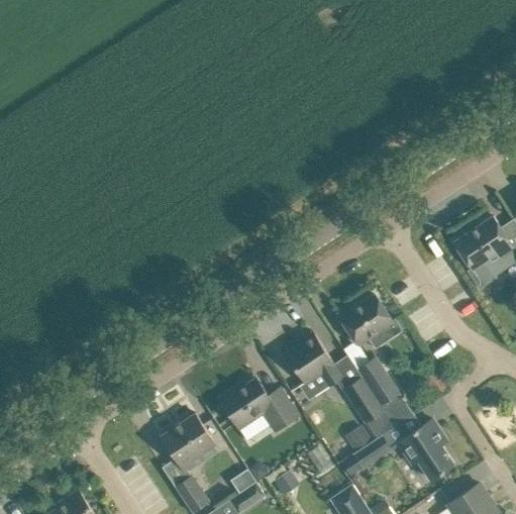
[(479,290),(495,279),(486,264),(498,255),(500,260),(514,249),(493,217),(452,243),(470,270),(467,272),(479,290)]
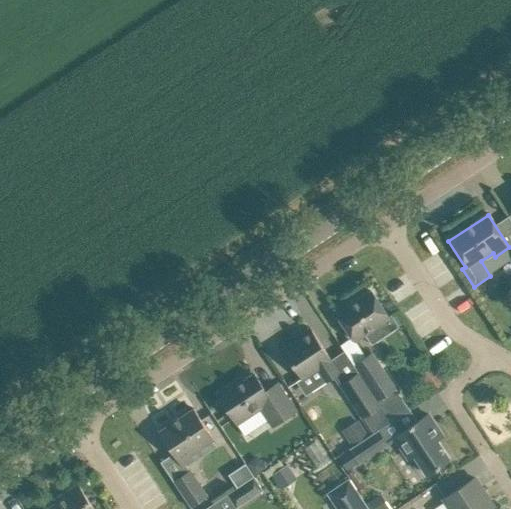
[(336,316),(354,342),(363,336),(370,346),(397,328),(389,317),(387,318),(370,293),(336,316)]
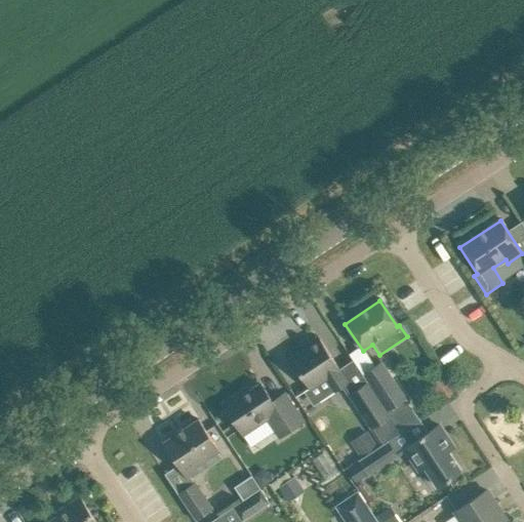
[(348,385),(330,358),(319,340),(289,361),(309,391),(325,379),(334,394),(348,385)]
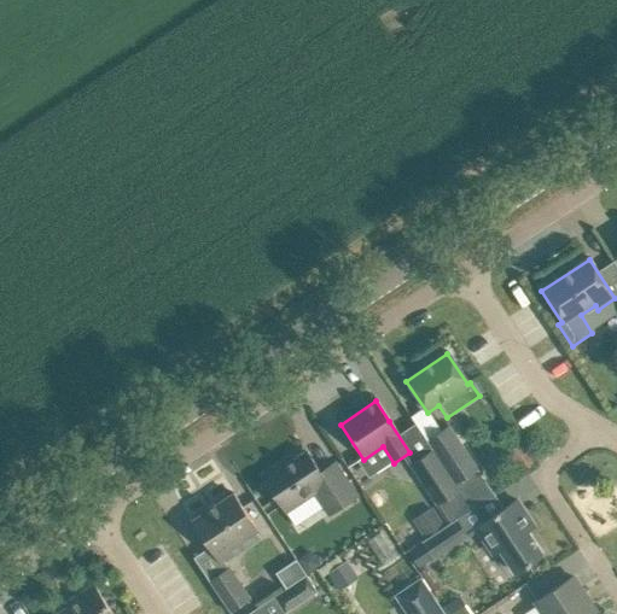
[(432,451),(471,510),(493,496),(448,428),(426,443),(432,451)]
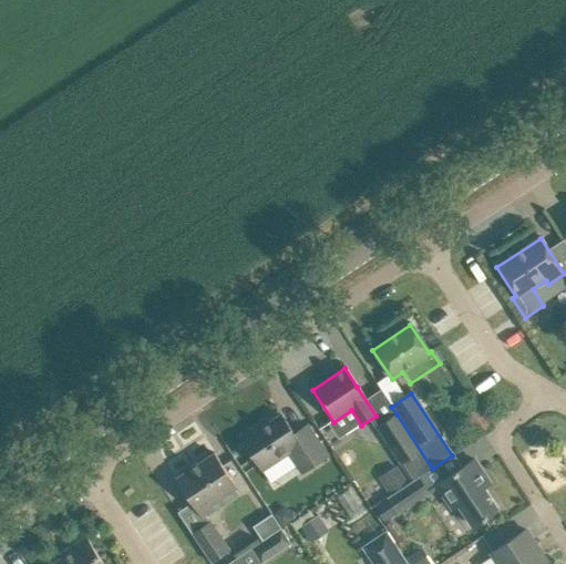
[(464,416),(475,434),(489,427),(477,408),(464,416)]
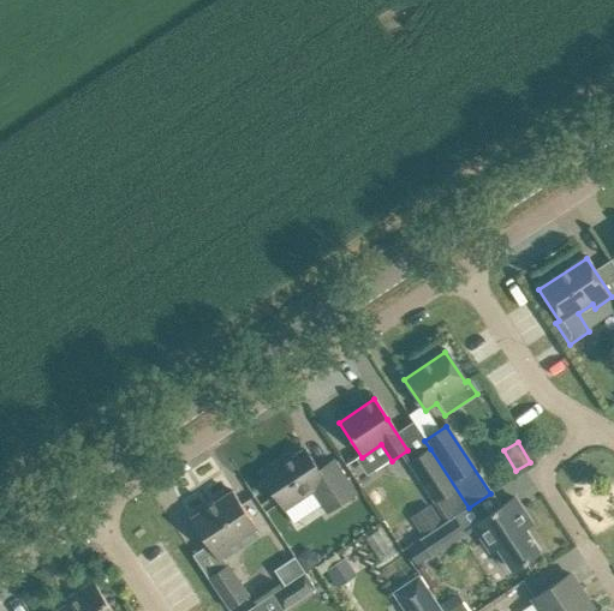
[(469,508),(430,449),(407,465),(447,523),(469,508)]
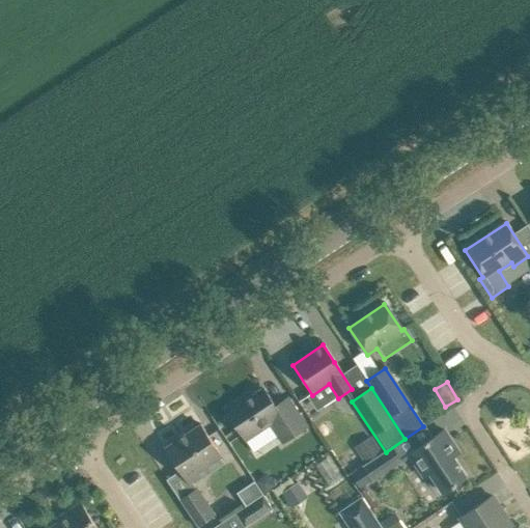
[(224,410),(245,442),(269,426),(281,445),(306,428),(286,399),(274,408),(262,390),(251,397),(249,393),(224,410)]
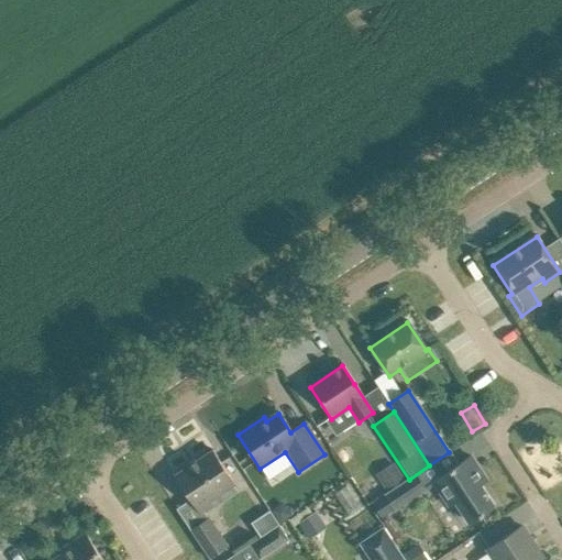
[(231,481),(224,470),(212,451),(174,476),(200,516),(212,508),(206,498),(231,481)]
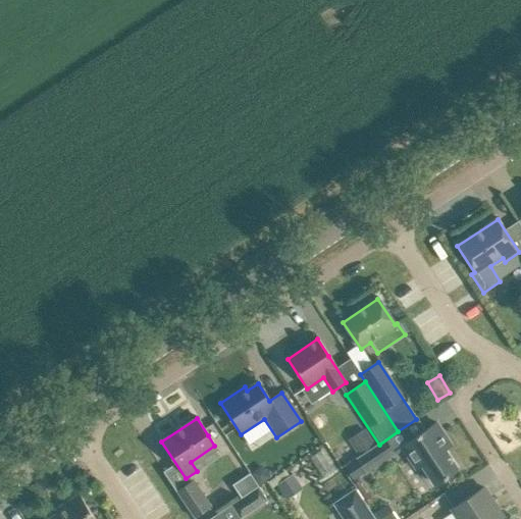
[(422,466),(434,485),(457,470),(444,452),(451,448),(435,424),(401,447),(416,470),(422,466)]
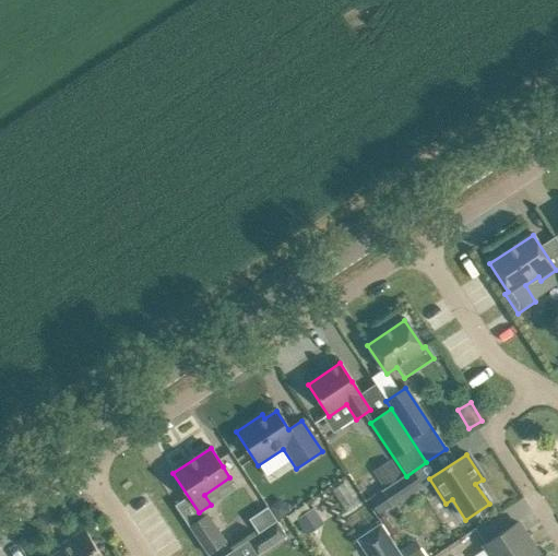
[(384,489),(401,480),(390,463),(375,474),(384,489)]
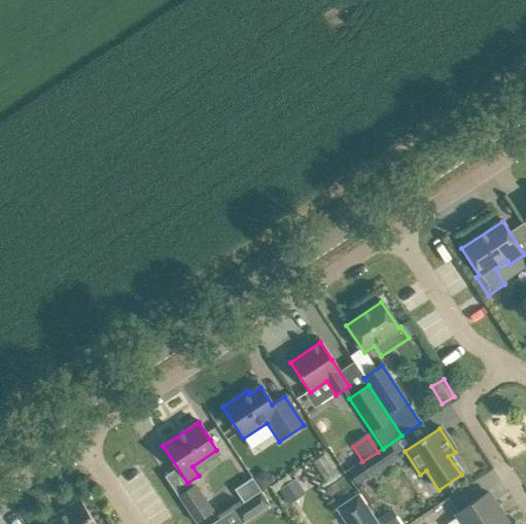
[(359,464),(369,479),(397,459),(388,445),(378,452),(362,461),(359,464)]
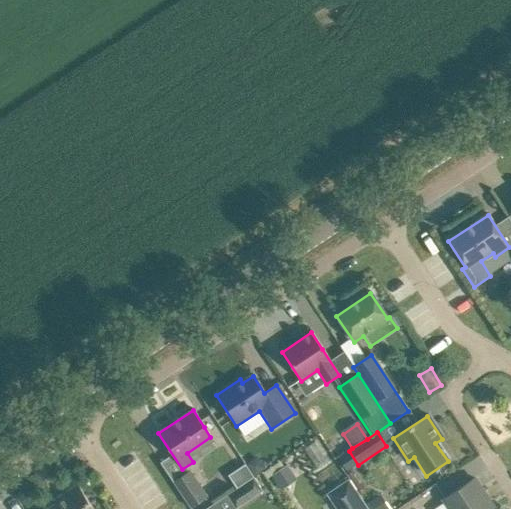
[(206,498),(189,472),(172,483),(188,508),(191,508),(206,498)]
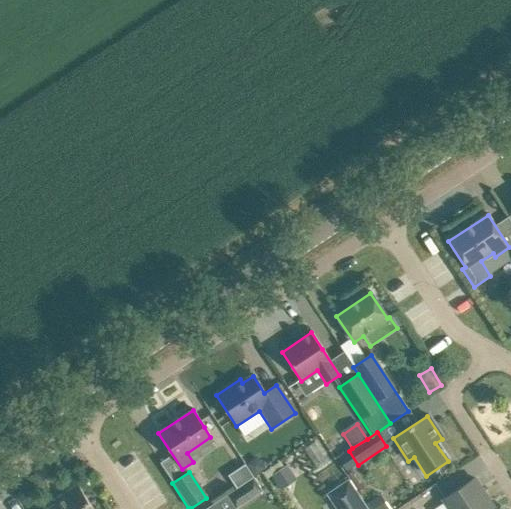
[(226,496),(233,508),(240,508),(262,493),(253,479),(226,496)]
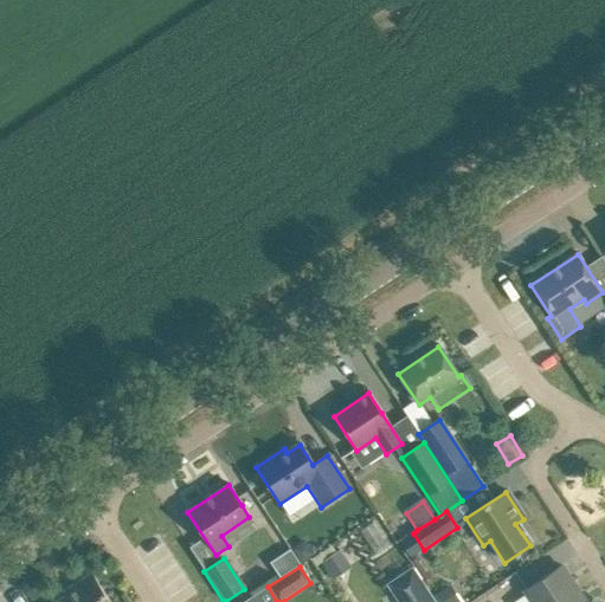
[(525,593),(529,601),(583,601),(561,568),(525,593)]
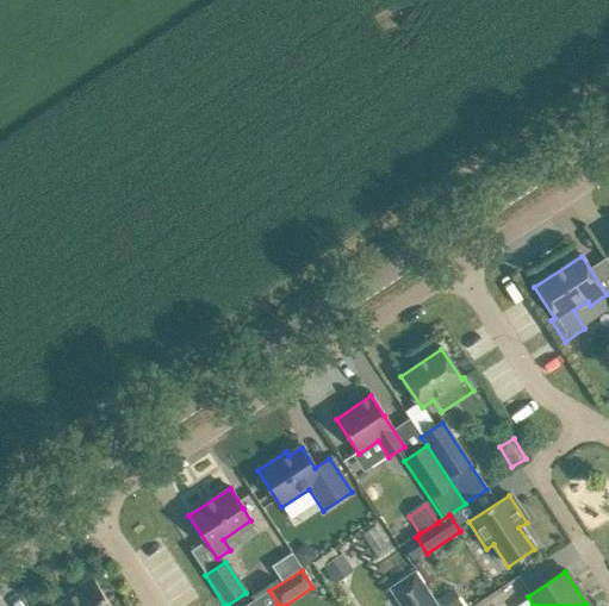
[(435,605),(414,574),(389,591),(398,605),(435,605)]
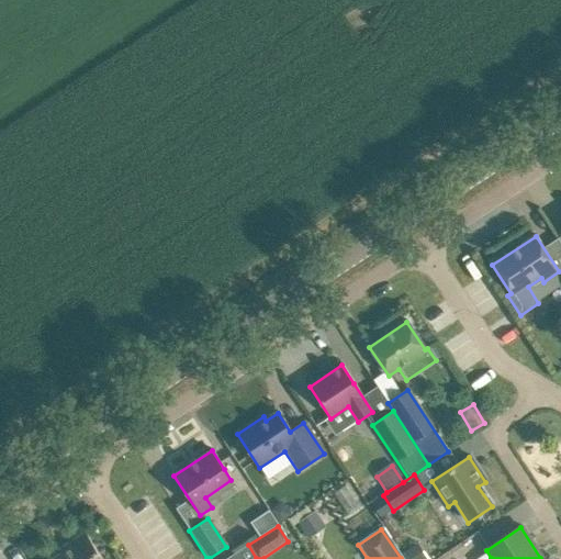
[(100,558),(85,535),(67,546),(69,549),(55,558),(100,558)]
